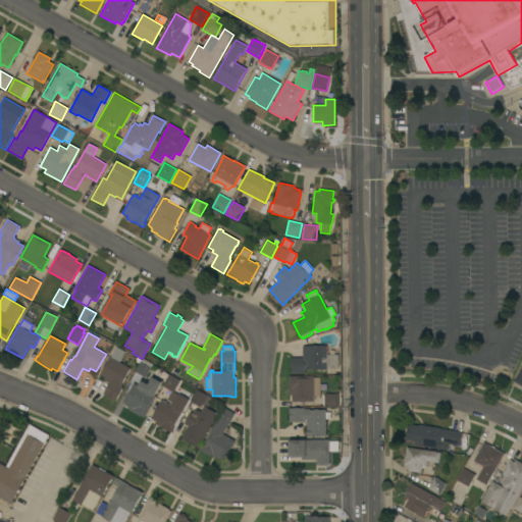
[(326,346),(326,355),(338,355),(338,368),(326,368),(326,370),(306,370),(306,373),(292,374),(292,358),(303,358),(303,346),(326,346)]
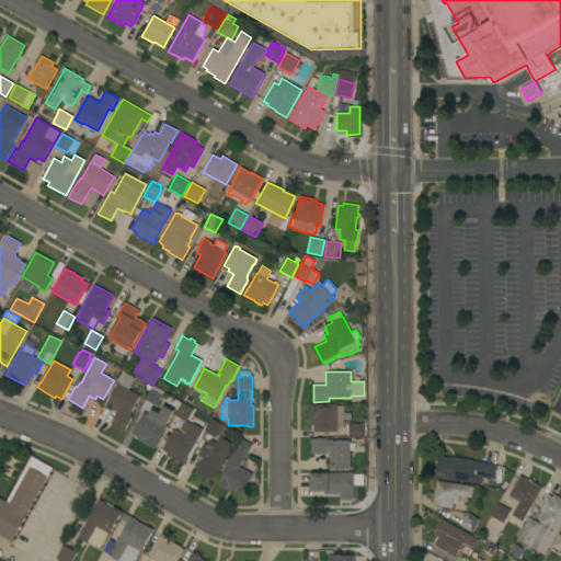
[(118,384),(119,384),(125,373),(135,378),(128,389),(141,396),(130,415),(132,416),(124,432),(111,424),(117,412),(112,409),(113,407),(107,403),(118,384)]
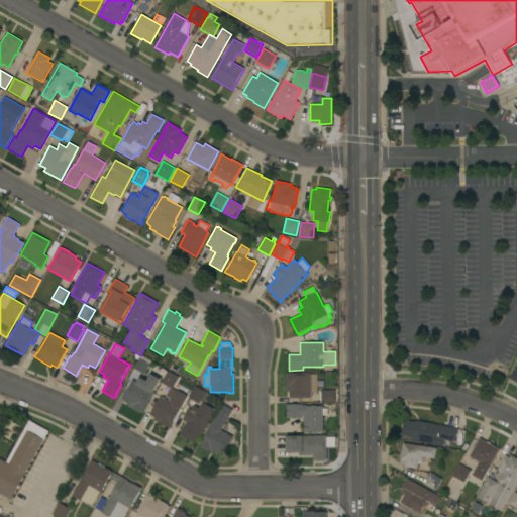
[(506,357),(511,359),(506,371),(502,369),(503,367),(491,360),(495,352),(506,357)]
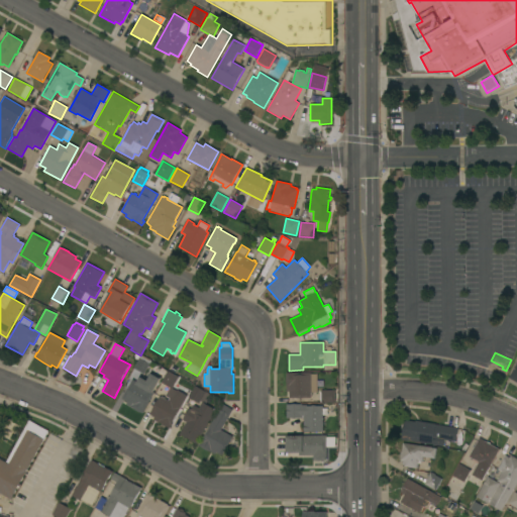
[(141,354),(151,360),(143,374),(133,369),(141,354)]
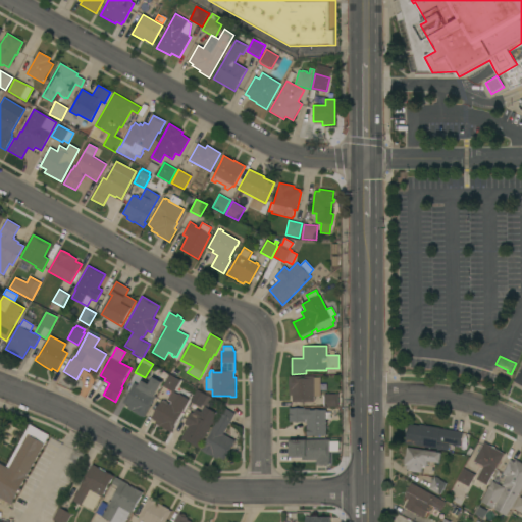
[(498,384),(492,382),(492,381),(487,380),(491,368),(497,370),(496,371),(501,372),(498,384)]
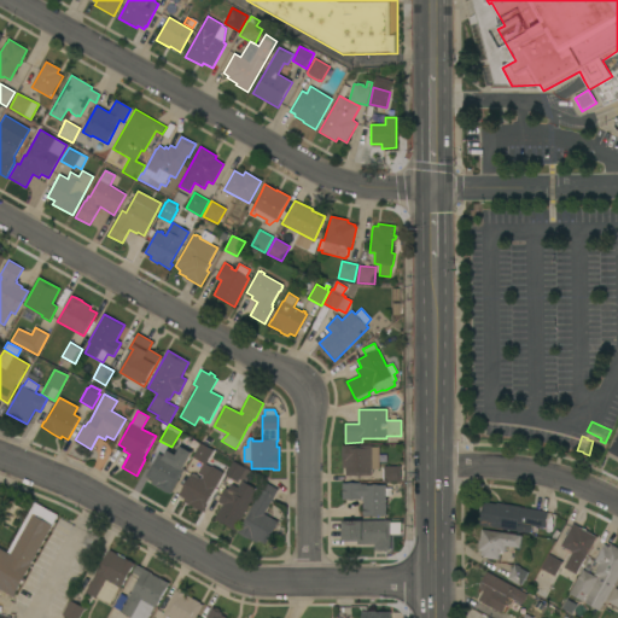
[(205,464),(193,456),(200,443),(213,450),(205,464)]
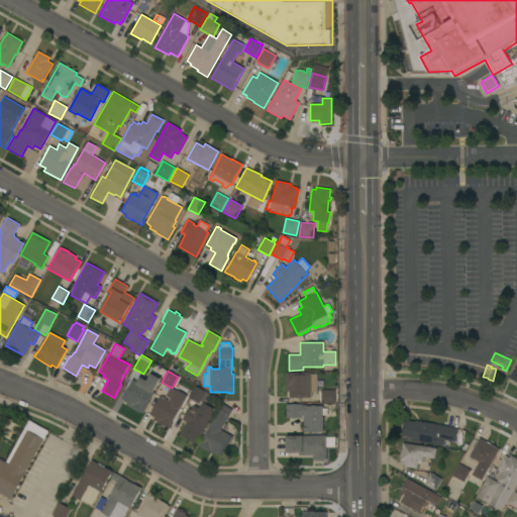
[(142,414),(134,409),(126,404),(127,402),(122,399),(132,381),(136,383),(140,377),(147,381),(151,372),(162,378),(153,392),(154,392),(142,414)]
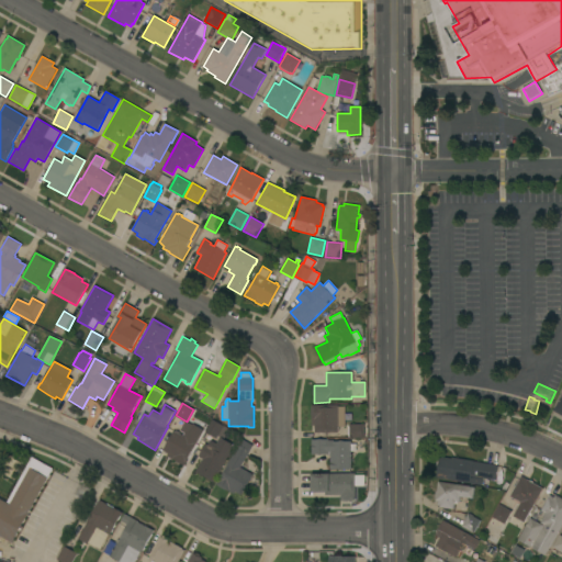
[(338,406),(345,406),(345,427),(338,427),(338,433),(314,433),(314,425),(312,425),(312,415),(311,415),(311,408),(312,408),(312,405),(338,405),(338,406)]
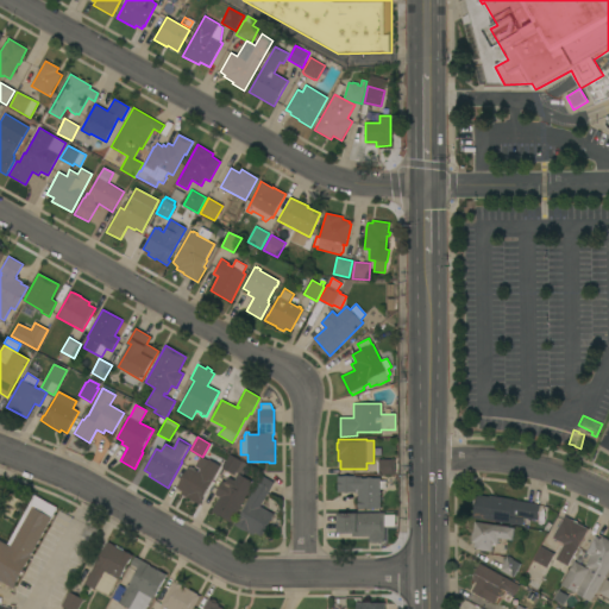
[(230,454),(249,465),(243,475),(237,472),(234,475),(223,469),(230,454)]
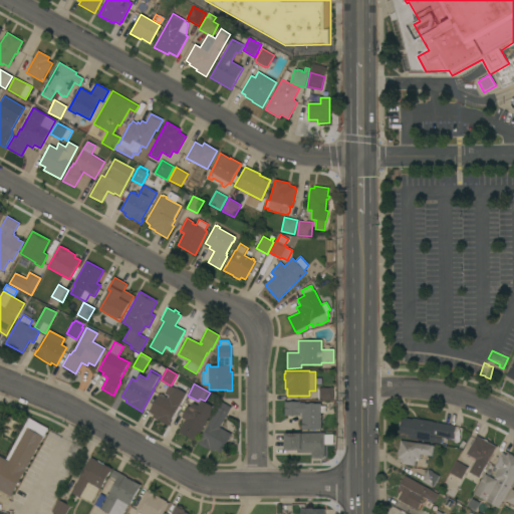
[(169,386),(176,389),(176,388),(177,389),(179,384),(188,390),(186,394),(187,394),(180,406),(179,406),(171,421),(172,422),(169,427),(153,418),(154,415),(149,412),(159,394),(161,395),(162,394),(165,396),(164,397),(168,399),(169,397),(165,394),(169,386)]
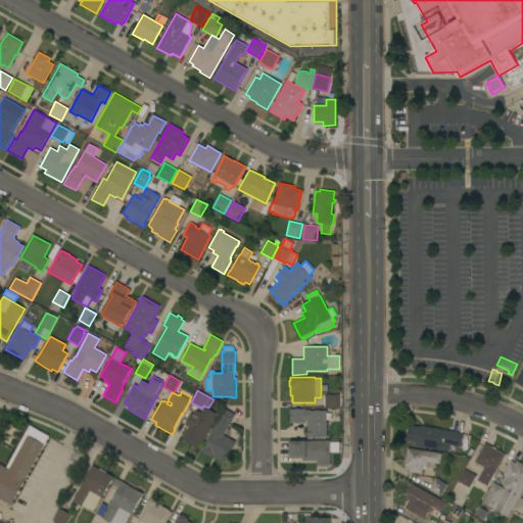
[(325,408),(325,394),(339,394),(339,408),(325,408)]
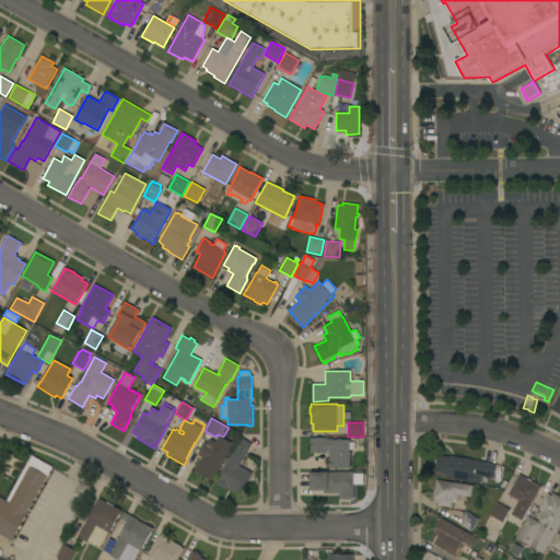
[(213,481),(195,470),(202,457),(198,455),(205,442),(207,443),(210,439),(216,442),(219,435),(234,444),(213,481)]
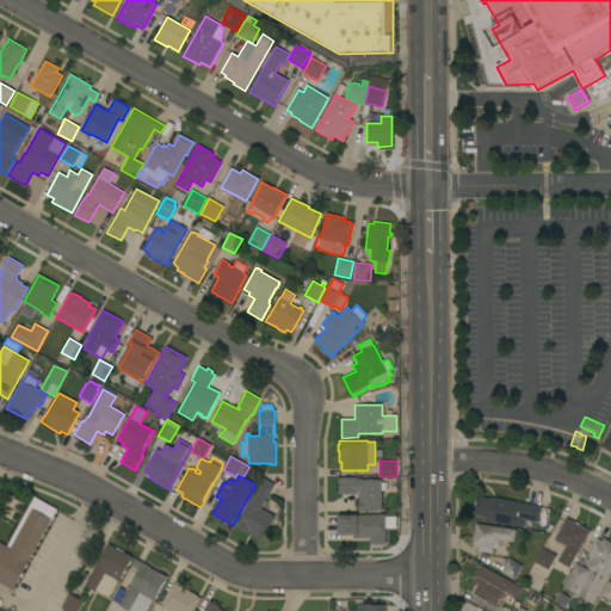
[(261,508),(276,517),(263,538),(255,535),(254,537),(245,532),(238,529),(239,529),(235,526),(255,489),(254,488),(261,476),(276,485),(261,508)]
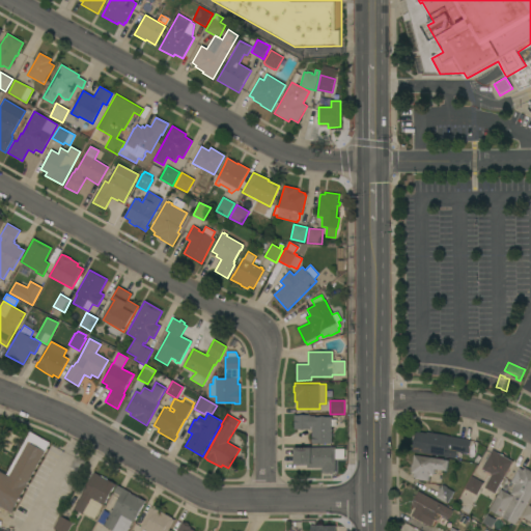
[(332,419),(336,419),(336,426),(332,426),(332,443),(312,443),(312,426),(310,427),(310,429),(306,429),(306,430),(297,430),(297,429),(295,429),(295,415),(310,415),(310,416),(315,416),(315,417),(332,417),(332,419)]
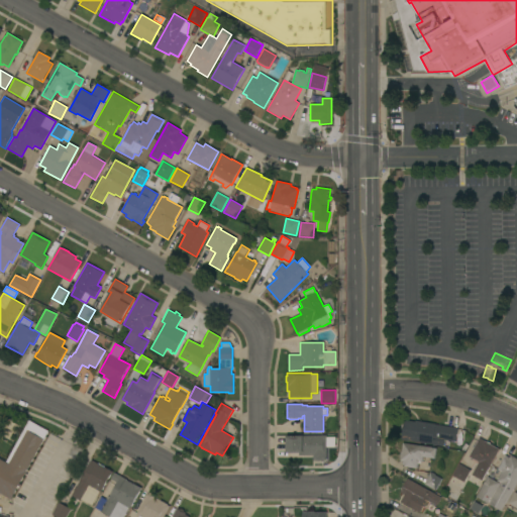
[(0,458),(6,462),(29,420),(48,431),(43,439),(44,439),(27,470),(40,477),(35,485),(23,478),(20,484),(21,485),(19,490),(17,490),(11,500),(0,493),(0,458)]
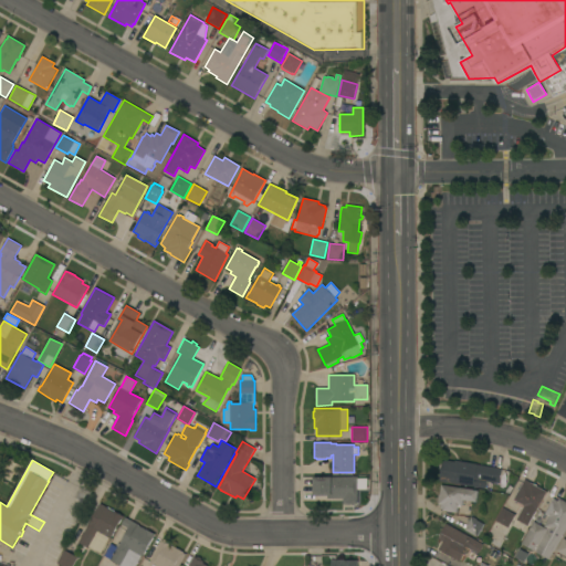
[(439,481),(443,460),(456,462),(456,461),(477,464),(502,469),(500,483),(486,481),(485,489),(439,481)]
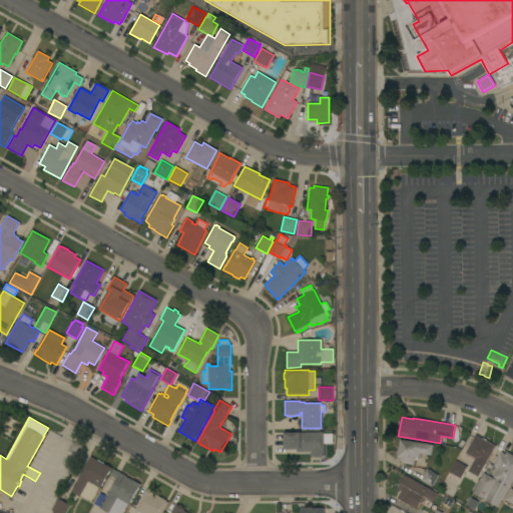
[(325,457),(311,457),(311,452),(298,452),(297,449),(285,449),(285,433),(324,432),(325,457)]
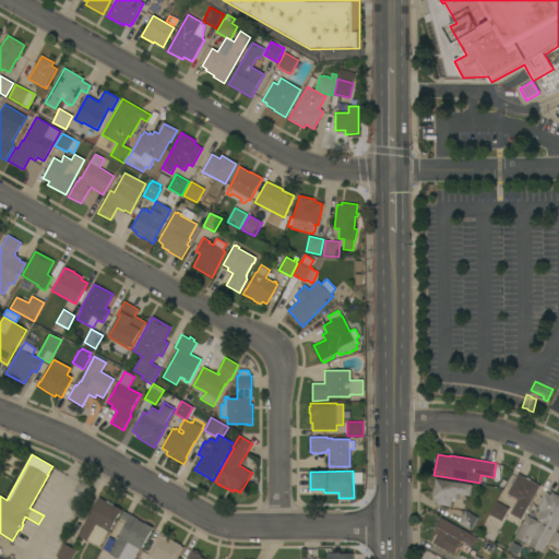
[(521,520),(511,513),(519,499),(508,494),(519,474),(539,486),(521,520)]
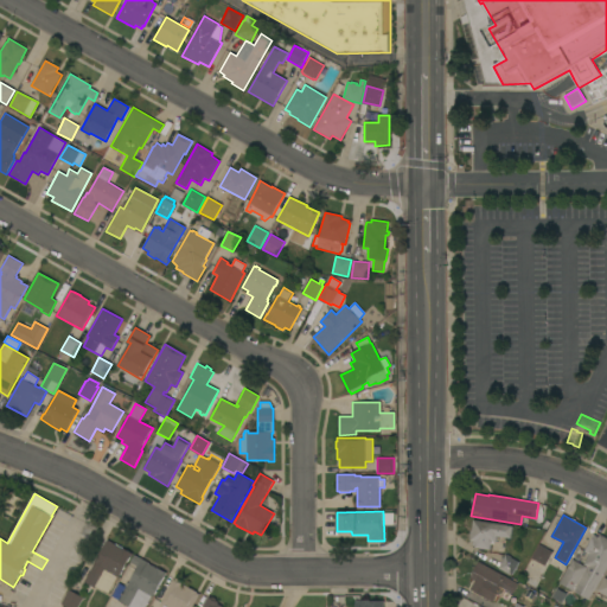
[(512,526),(511,538),(497,537),(496,542),(494,542),(493,544),(491,544),(490,550),(474,548),(475,545),(472,545),(473,542),(470,541),(471,540),(470,540),(471,531),(472,531),(473,521),(512,526)]
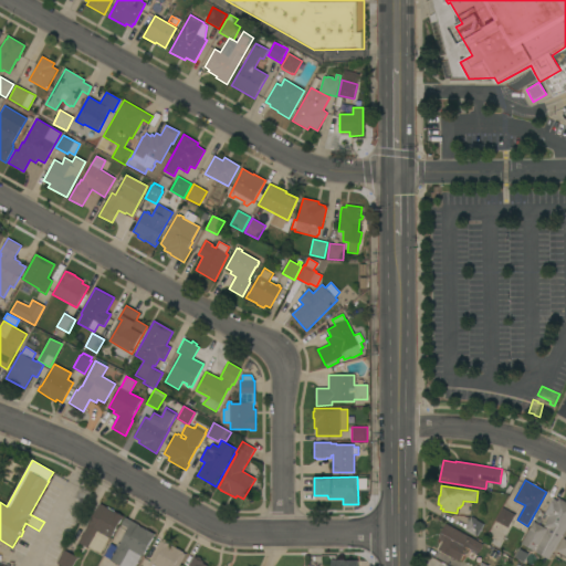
[(565,530),(549,559),(535,552),(548,528),(544,526),(547,521),(546,520),(548,516),(545,514),(553,499),(558,502),(559,500),(561,499),(565,501),(565,530)]
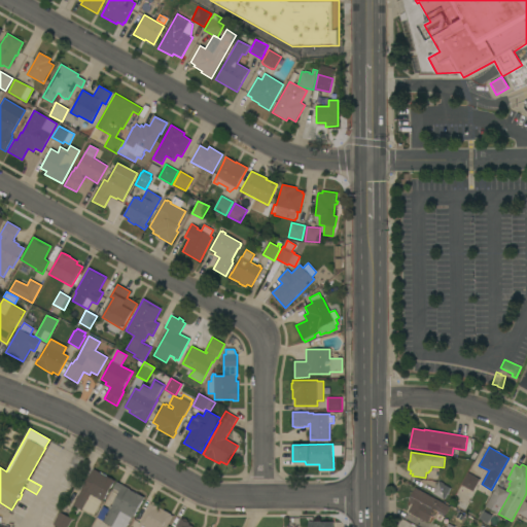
[(94,468),(100,472),(99,472),(108,478),(115,481),(114,483),(113,482),(103,501),(102,501),(94,515),(82,508),(82,511),(73,505),(94,468)]
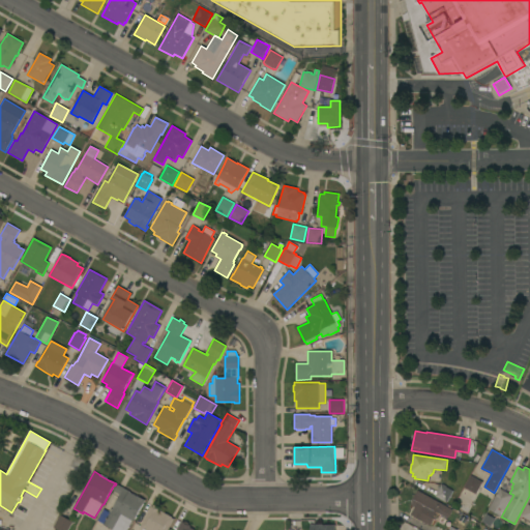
[(476,495),(464,488),(471,475),(482,482),(476,495)]
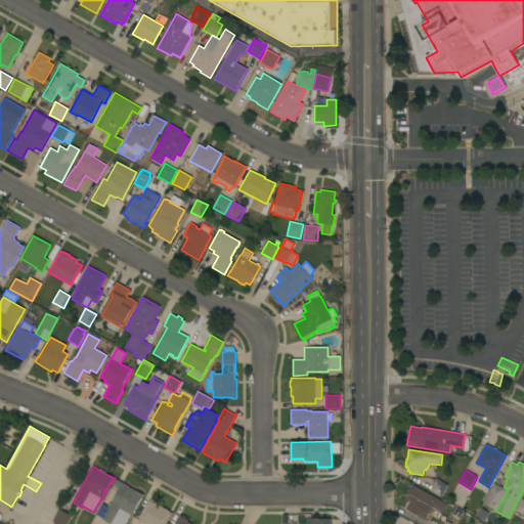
[(110,523),(111,523),(95,515),(101,504),(108,508),(119,489),(113,485),(116,479),(129,486),(135,490),(144,494),(132,516),(131,515),(125,523),(110,523)]
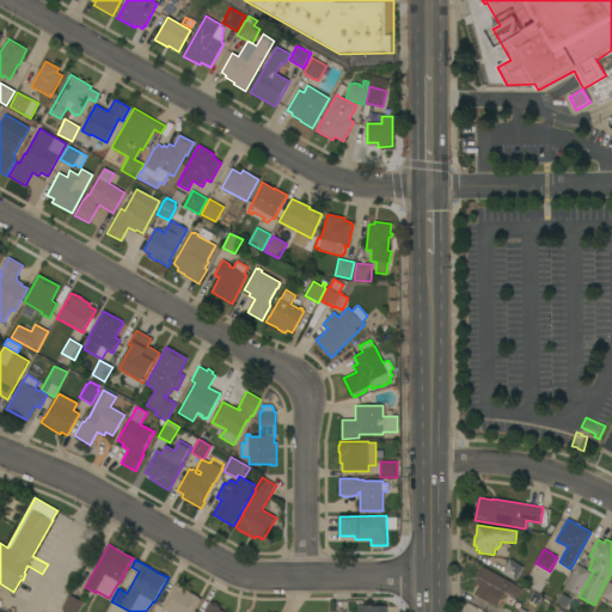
[(515,581),(502,573),(509,560),(510,560),(512,560),(515,562),(524,567),(515,581)]
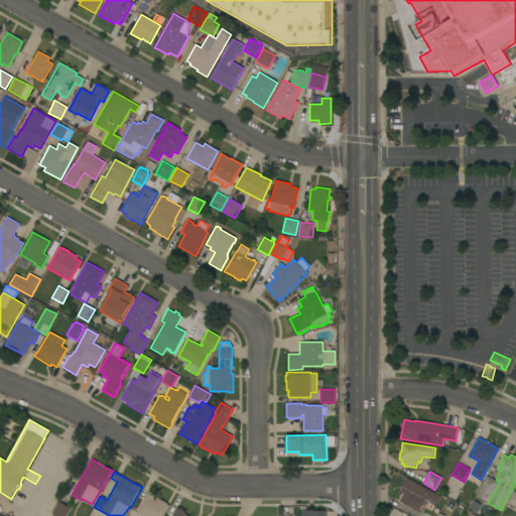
[(487,503),(476,496),(487,476),(499,482),(487,503)]
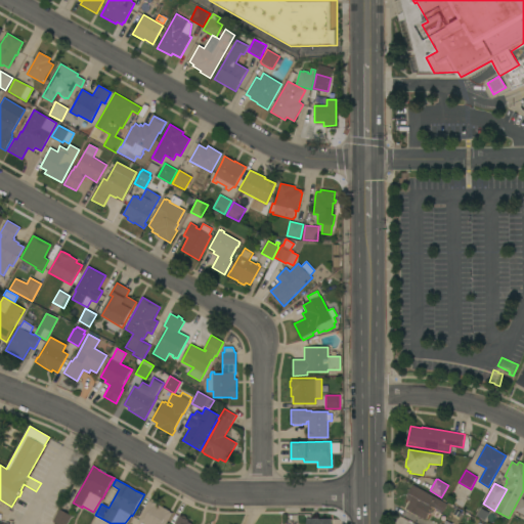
[(442,513),(433,508),(426,521),(405,509),(409,501),(405,499),(413,485),(447,505),(442,513)]
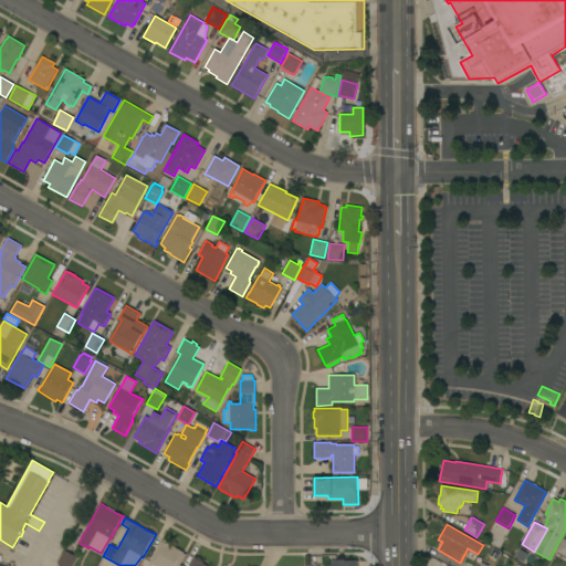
[(179,565),(152,565),(153,565),(149,563),(163,538),(166,541),(166,538),(170,541),(170,543),(173,544),(171,545),(184,552),(182,553),(186,555),(179,565)]
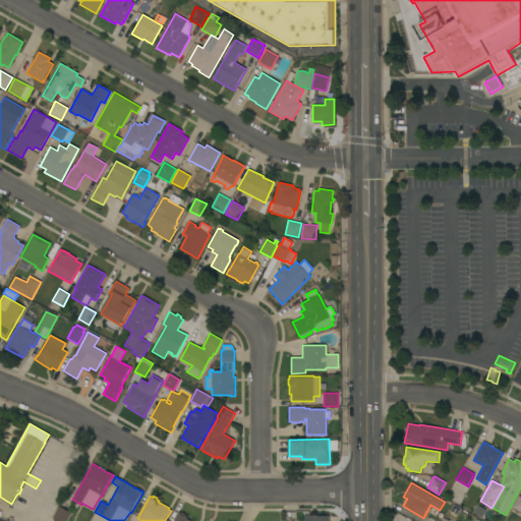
[(520,512),(512,508),(519,496),(520,497),(520,512)]
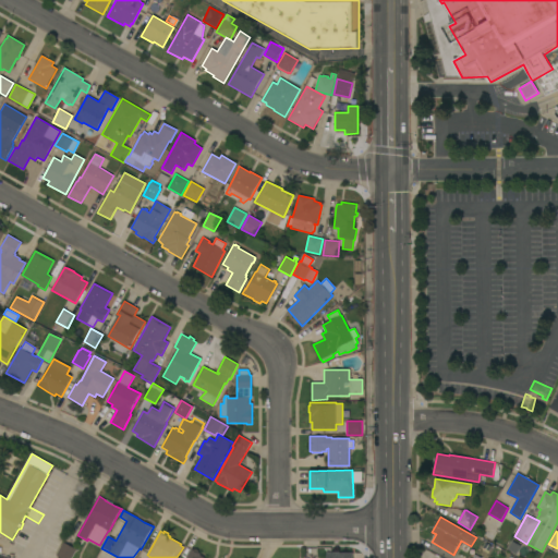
[(517,555),(507,549),(512,541),(521,546),(517,555)]
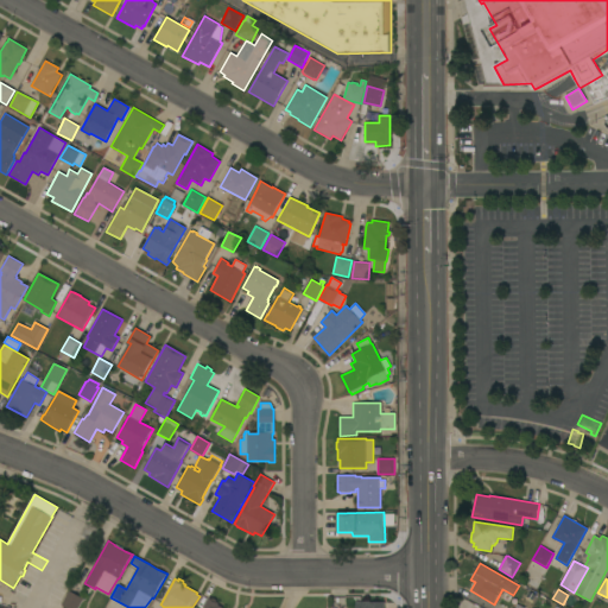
[(70,591),(83,599),(78,607),(68,607),(62,605),(70,591)]
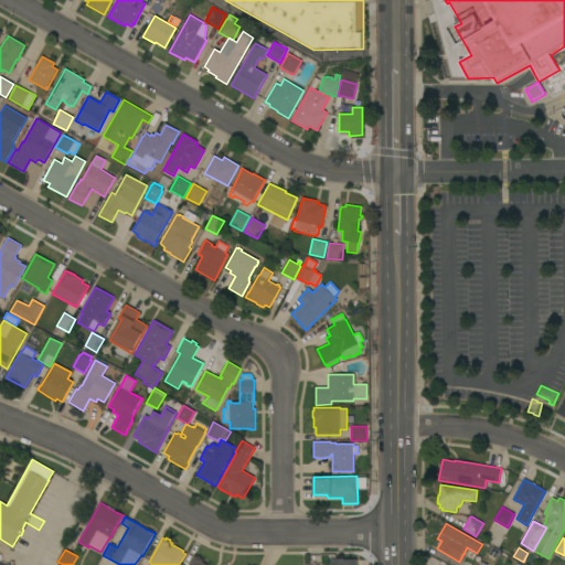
[(112,561),(108,564),(97,564),(103,555),(112,561)]
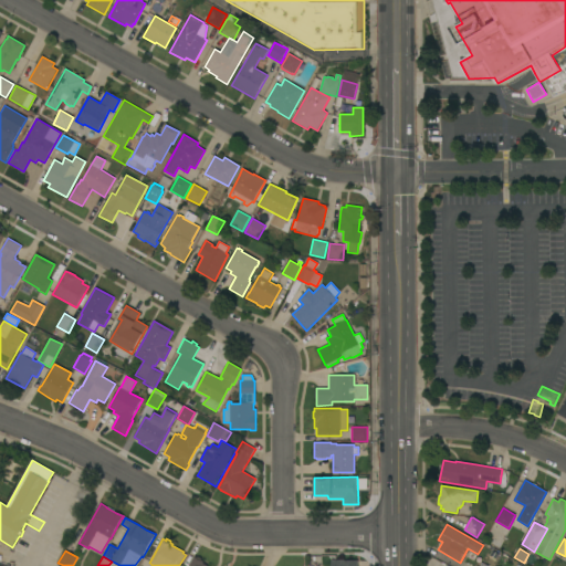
[(188,565),(195,556),(197,557),(198,556),(202,559),(201,561),(203,562),(202,563),(207,565),(188,565)]
